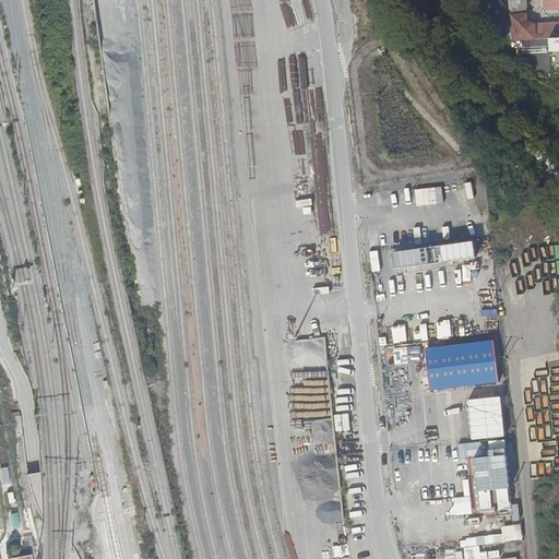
[(512,15),(514,40),(536,39),(535,26),(527,22),(526,14),(512,15)]
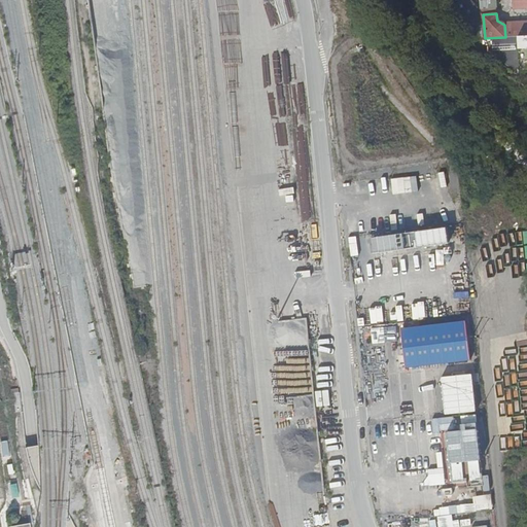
[(504,25),(505,37),(526,36),(526,23),(504,24),(504,25)]
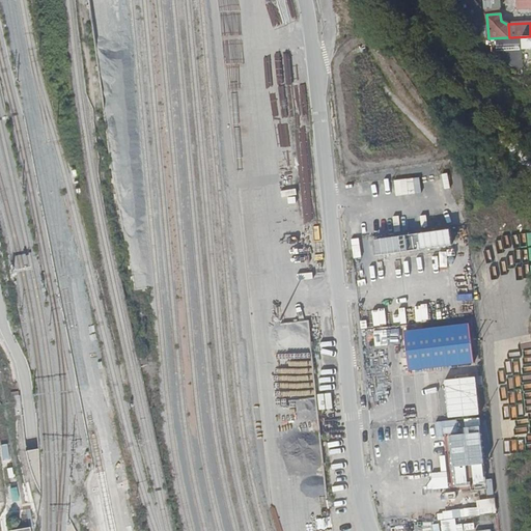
[(516,75),(530,74),(530,36),(509,37),(488,38),(490,59),(500,59),(516,70),(516,75)]
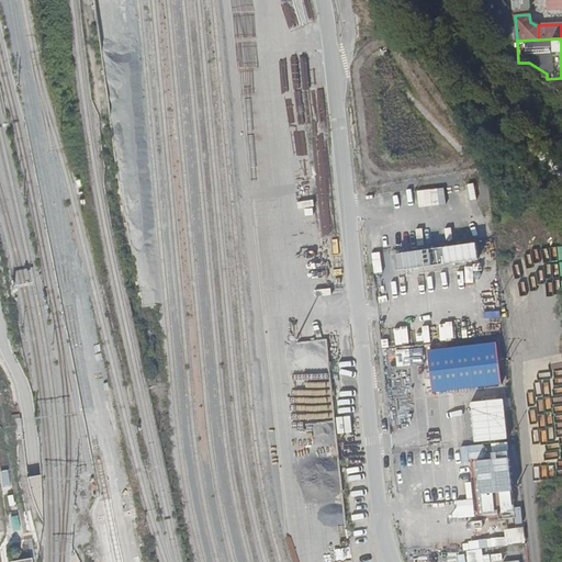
[(441,199),(461,197),(460,186),(440,188),(441,199)]
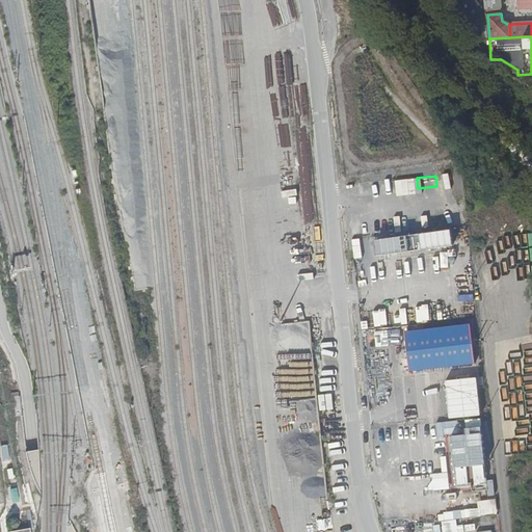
[(397,195),(408,194),(407,180),(395,181),(397,195)]
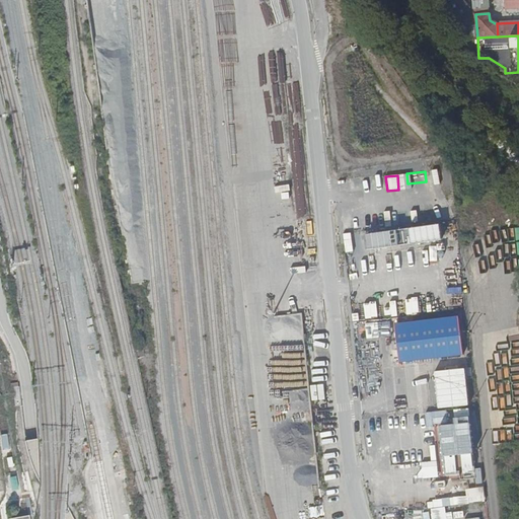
[(364,235),(366,251),(441,240),(439,225),(364,235)]
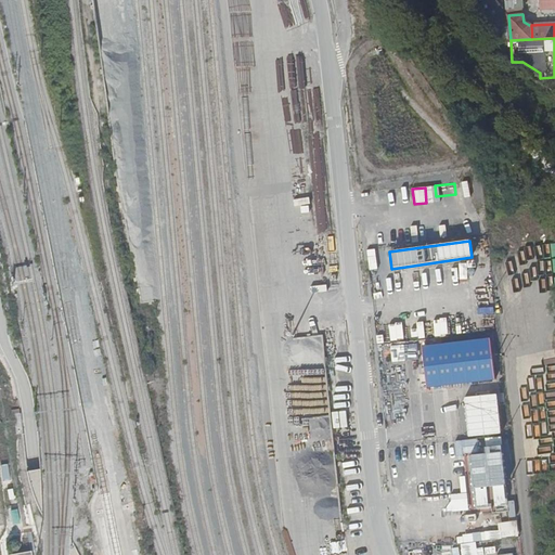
[(374,266),(385,263),(383,248),(371,250),(374,266)]
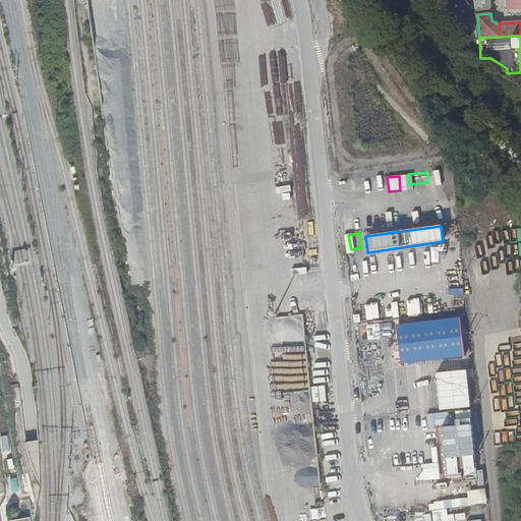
[(418,298),(407,299),(408,314),(420,313),(418,298)]
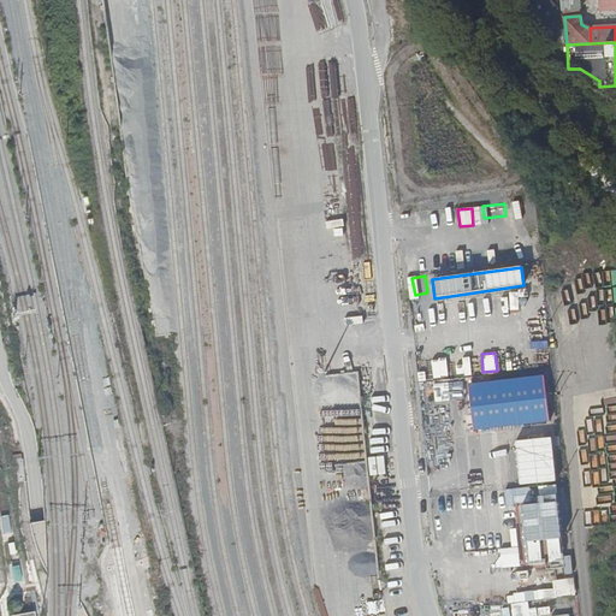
[(448,375),(445,357),(431,359),(433,377),(448,375)]
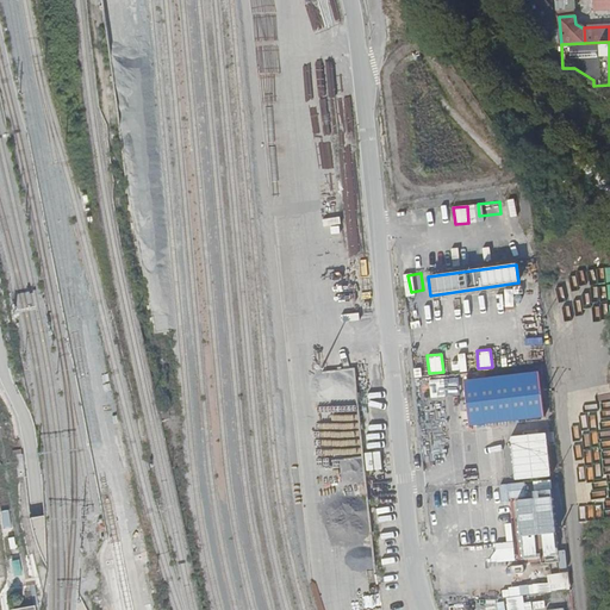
[(543,416),(537,369),(464,378),(468,424),(543,416)]
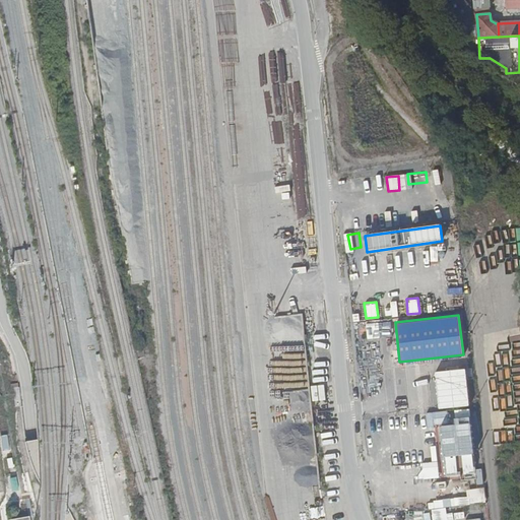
[(368,336),(391,335),(390,321),(367,322),(368,336)]
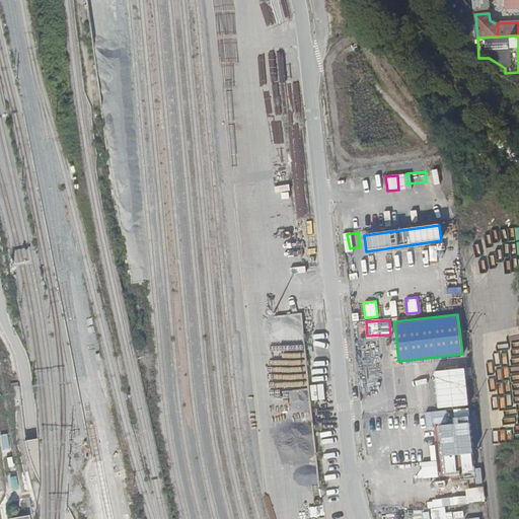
[(465,366),(434,369),(436,410),(453,409),(454,417),(439,418),(440,435),(439,435),(442,478),(473,476),(465,366)]
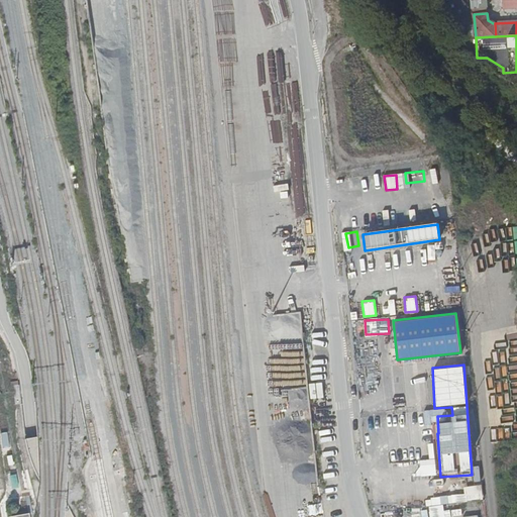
[(402,418),(402,432),(432,431),(431,417),(402,418)]
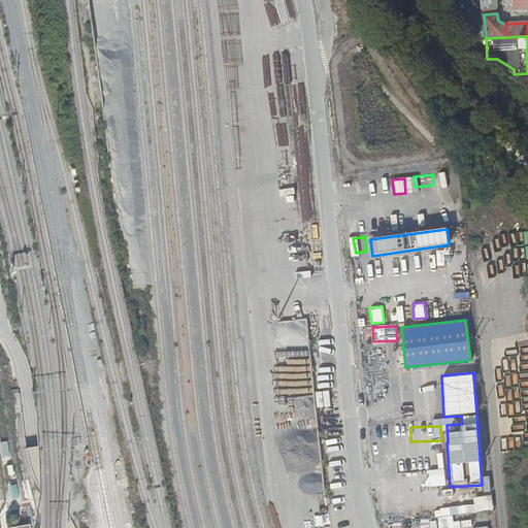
[(491,494),(470,497),(473,512),(493,508),(491,494)]
